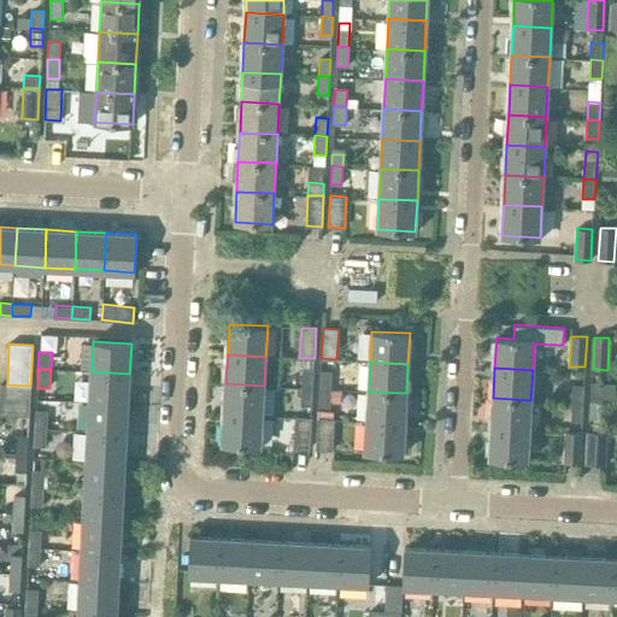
[(315,371),(303,370),(301,388),(313,388),(315,371)]
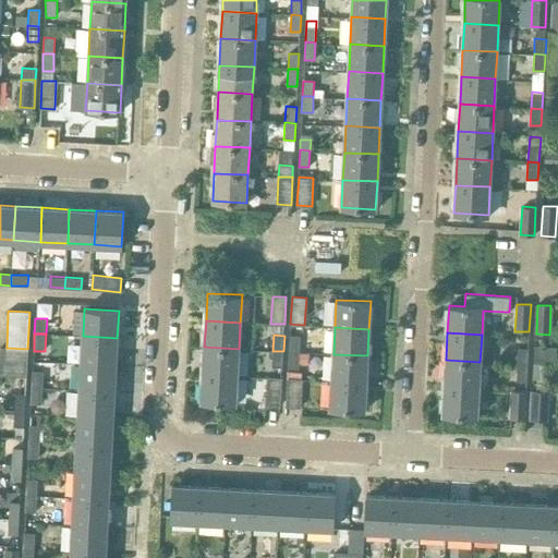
[(116,365),(117,338),(83,336),(81,363),(116,365)]
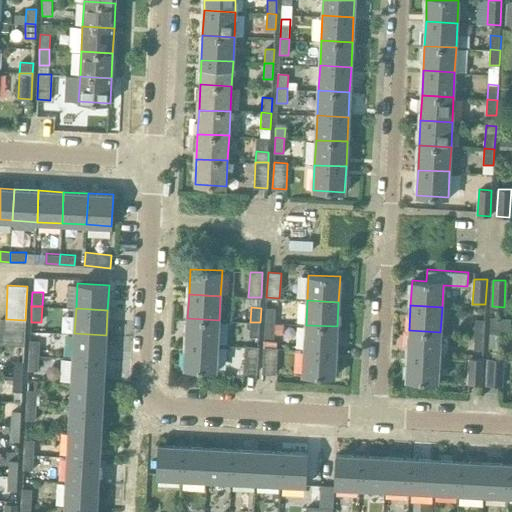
[(275,309),(265,308),(264,323),(274,323),(275,309)]
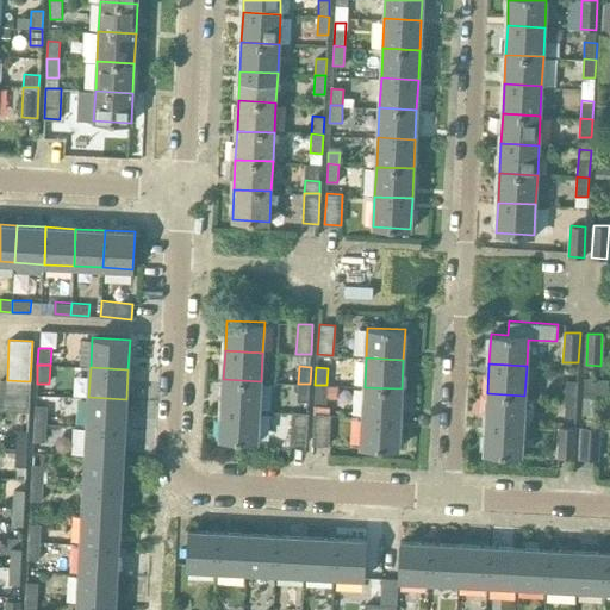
[(30,381),(7,380),(0,379),(0,394),(30,397),(30,381)]
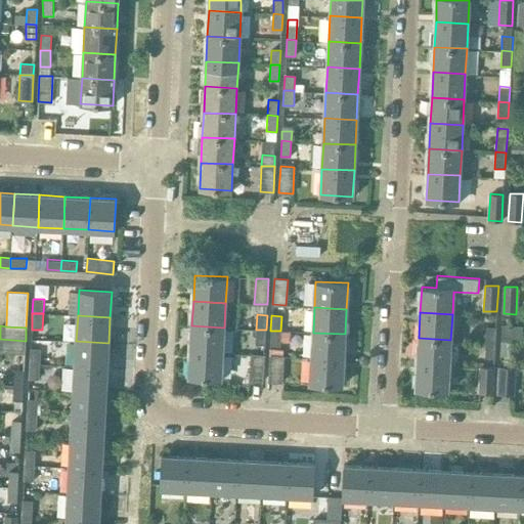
[(222,353),(224,328),(191,325),(190,351),(222,353)]
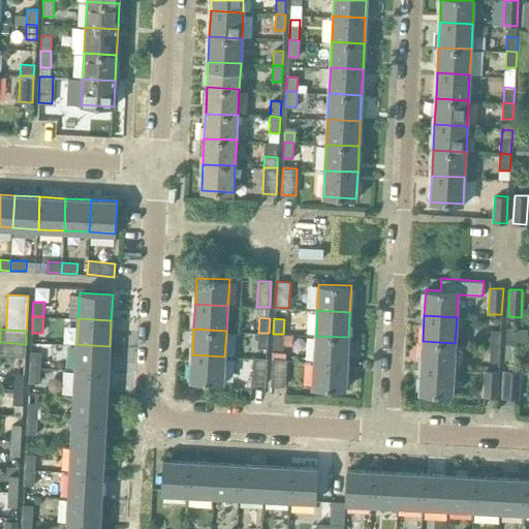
[(506,343),(516,344),(517,329),(507,329),(506,343)]
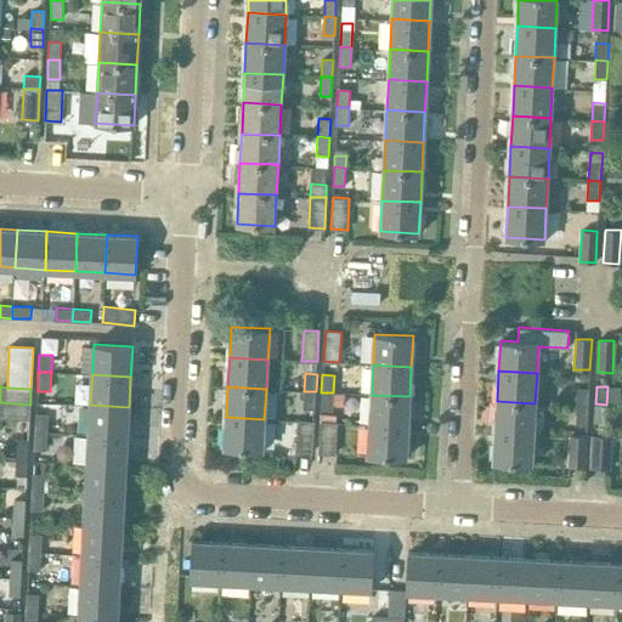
[(588,406),(589,388),(576,388),(576,406),(588,406)]
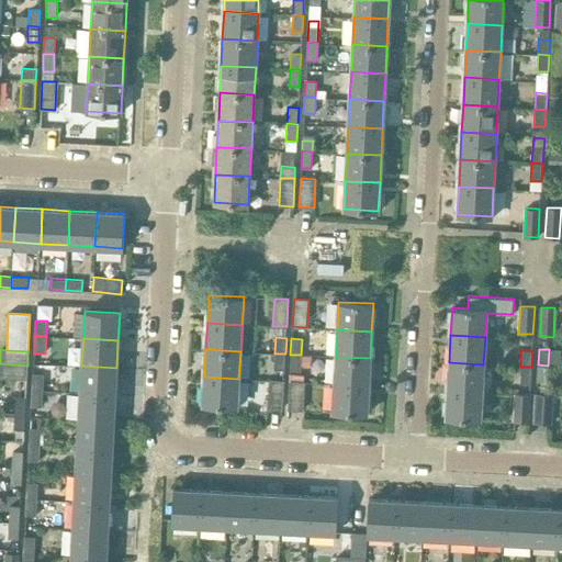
[(273,370),(284,371),(285,353),(274,353),(273,370)]
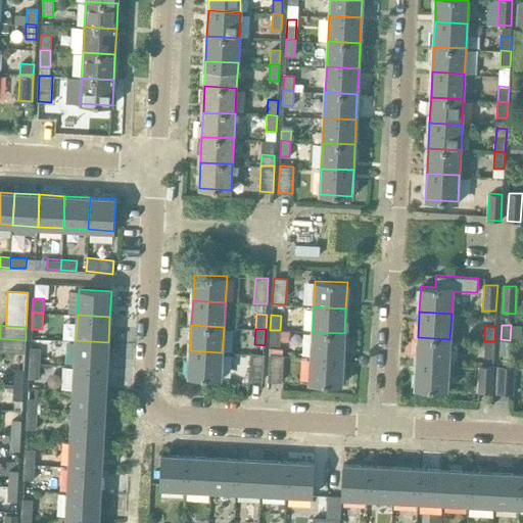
[(270,345),(280,345),(280,330),(270,330),(270,345)]
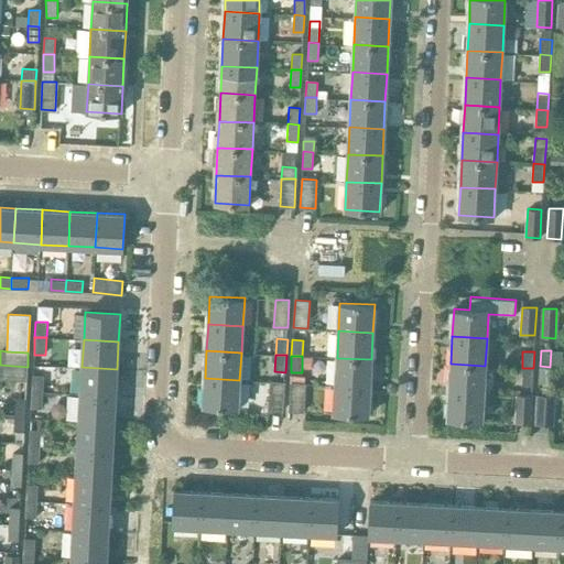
[(370,387),(371,359),(337,358),(335,384),(370,387)]
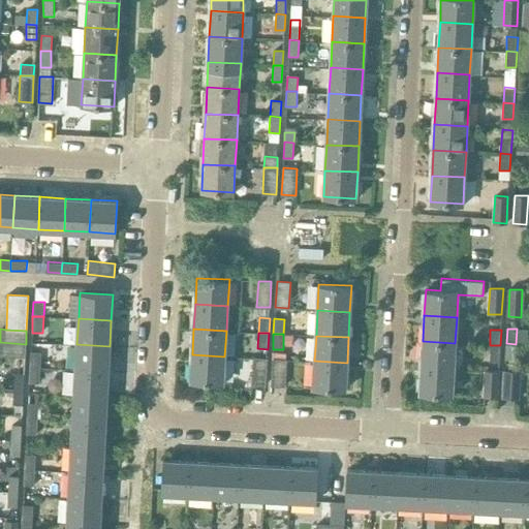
[(454,369),(455,343),(423,341),(421,367),(454,369)]
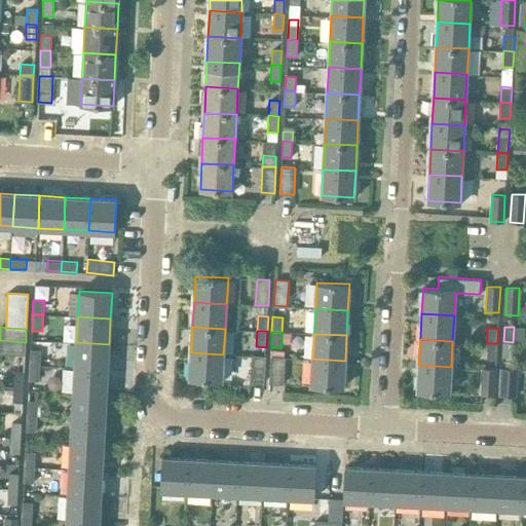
[(26,342),(0,340),(0,353),(25,354),(26,342)]
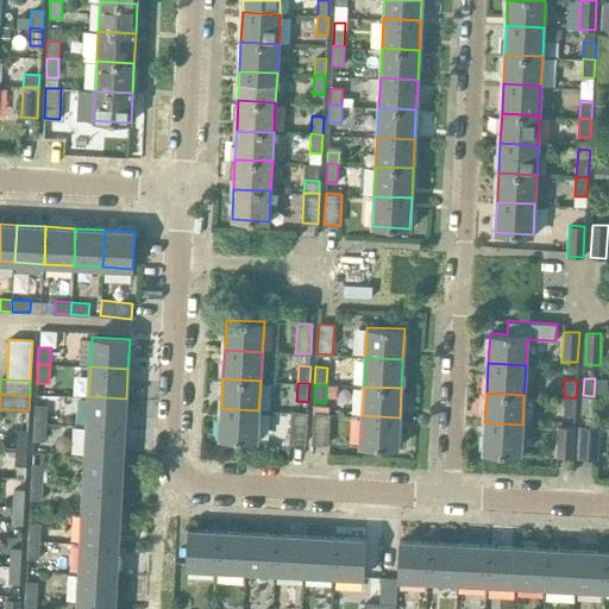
[(594,413),(594,396),(583,395),(582,413),(594,413)]
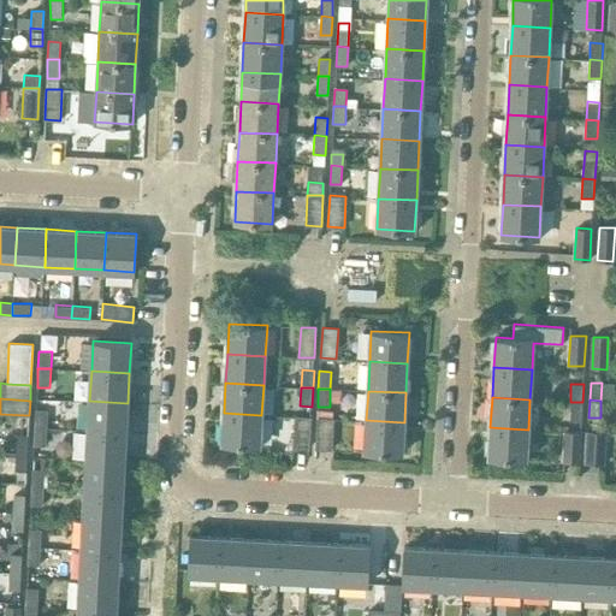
[(126,432),(128,403),(89,401),(88,431),(126,432)]
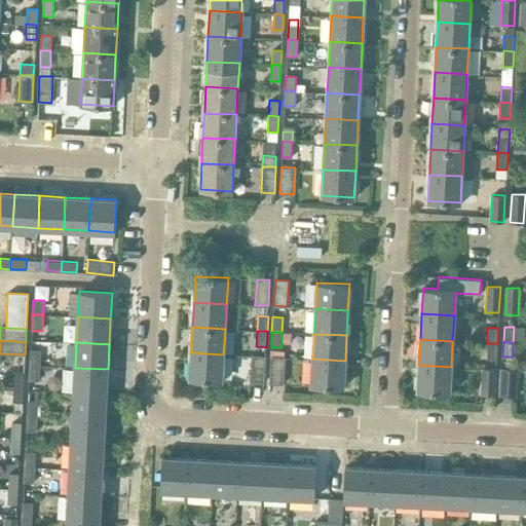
[(497,360),(497,343),(487,343),(486,359),(497,360)]
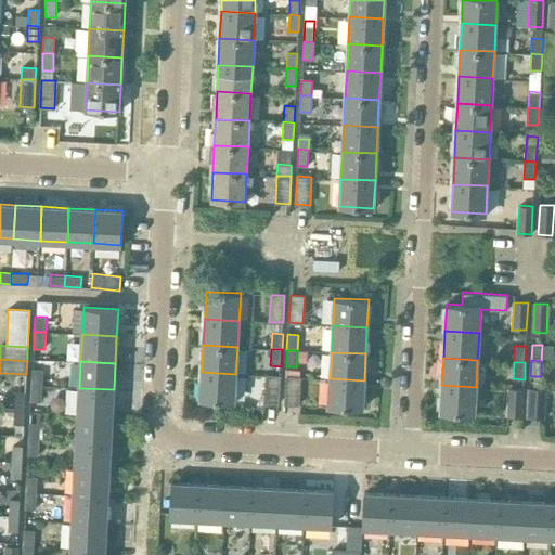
[(43,370),(31,370),(31,385),(42,386),(43,370)]
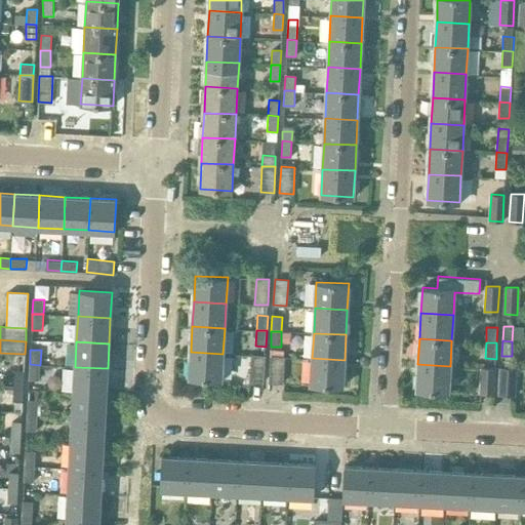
[(223,354),(191,352),(190,378),(221,379),(223,354)]
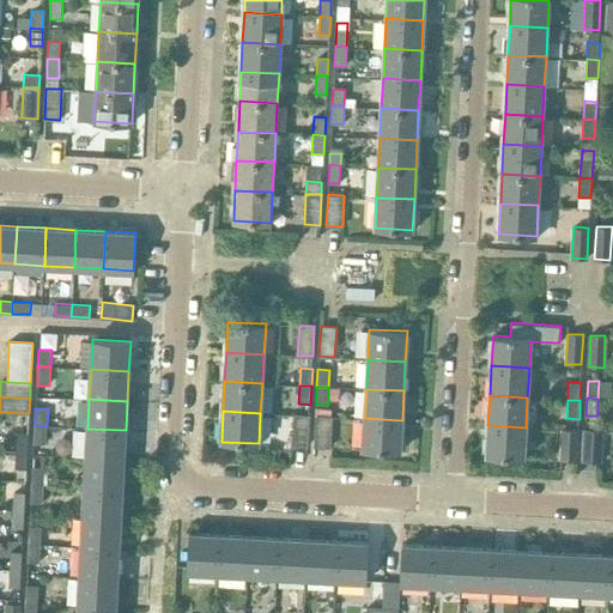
[(309,416),(293,414),(292,445),(308,445),(309,416)]
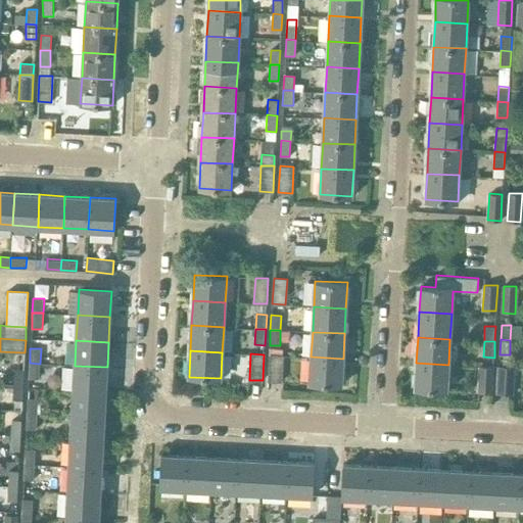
[(283,355),(270,354),(269,381),(282,381),(283,355)]
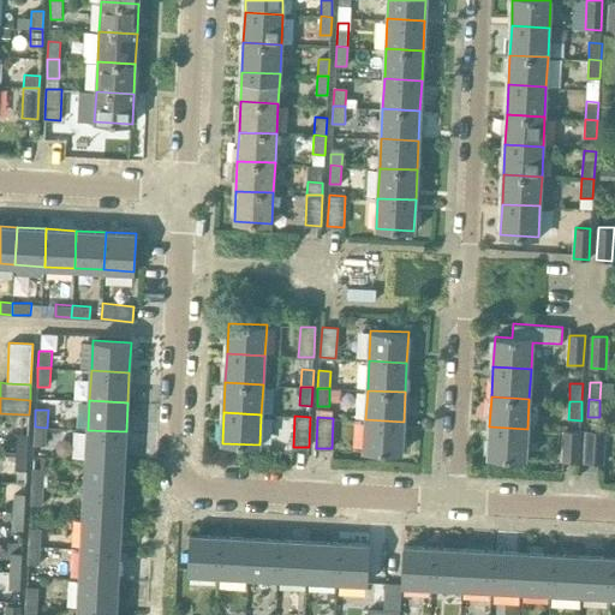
[(404,422),(365,419),(364,451),(401,452),(404,422)]
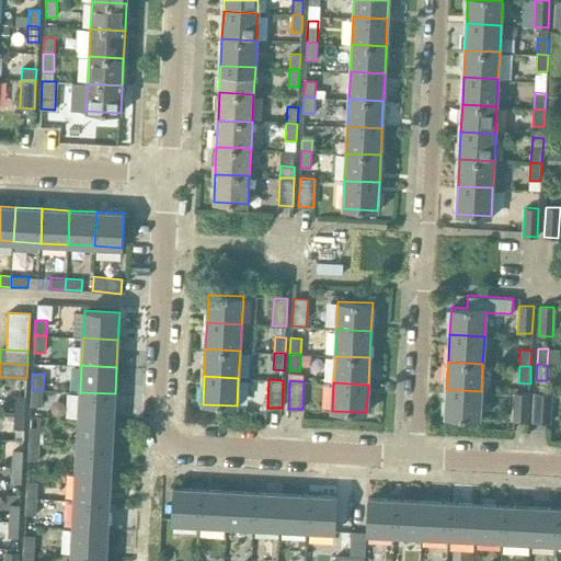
[(31,408),(43,408),(43,390),(32,389),(31,408)]
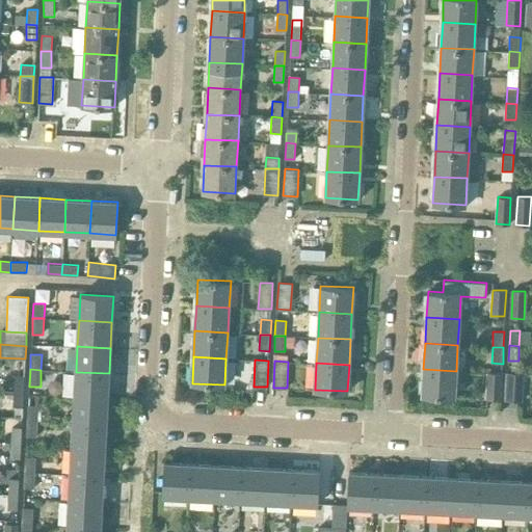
[(456,371),(423,369),(422,395),(455,397),(456,371)]
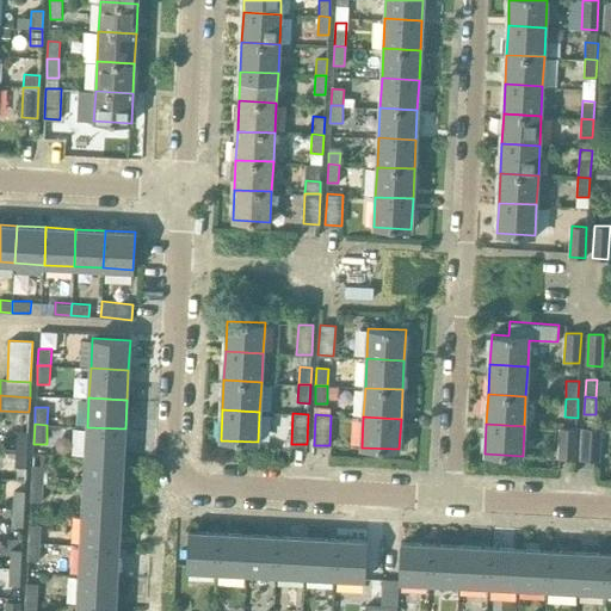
[(123,458),(125,429),(87,427),(86,456),(123,458)]
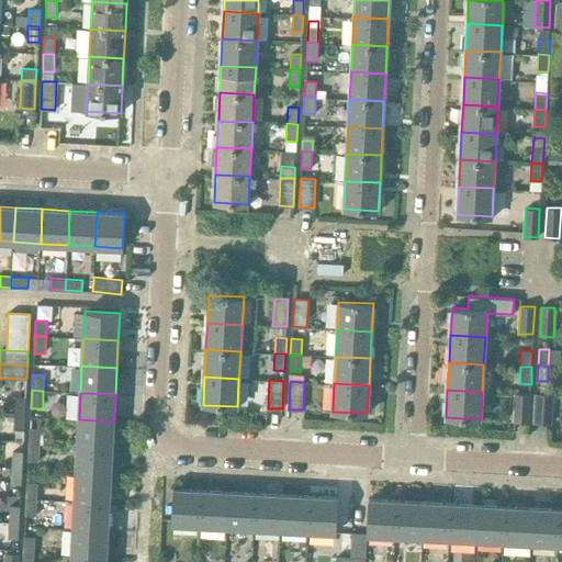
[(529,394),(515,393),(514,422),(528,422),(529,394)]
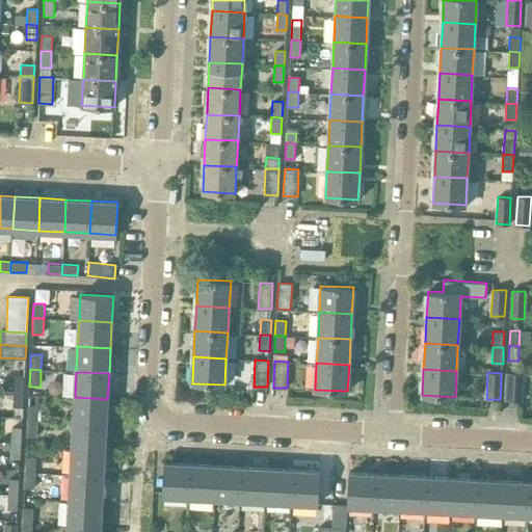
[(507,372),(506,400),(522,400),(524,373),(507,372)]
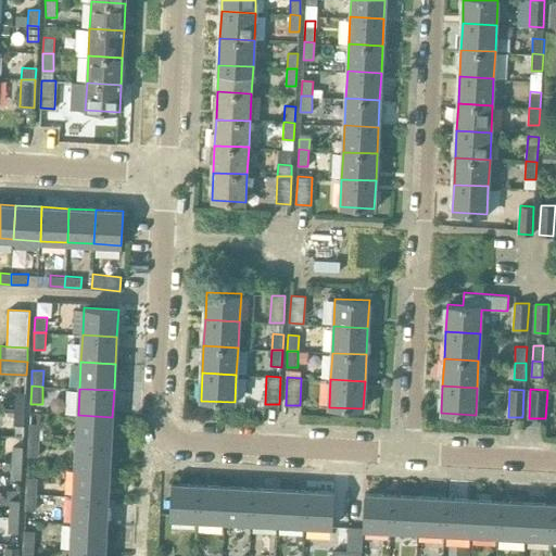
[(26,393),(15,393),(14,409),(25,409),(26,393)]
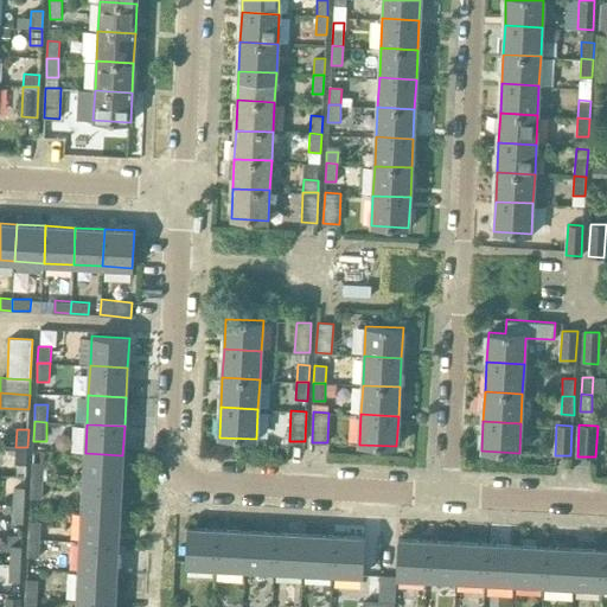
[(17,477),(26,477),(27,447),(16,447),(14,465),(17,465),(17,477)]
